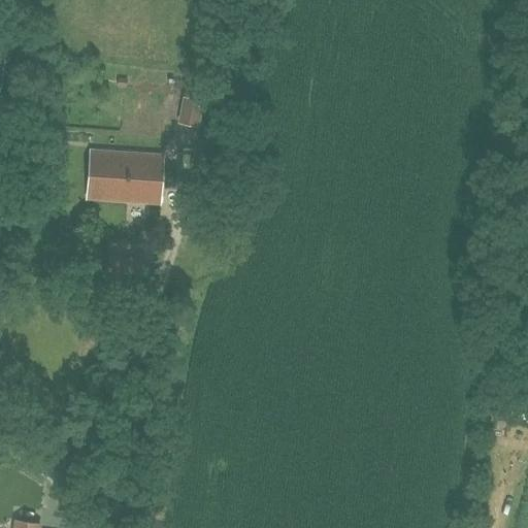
[(197,126),(201,102),(184,99),(179,123),(197,126)]
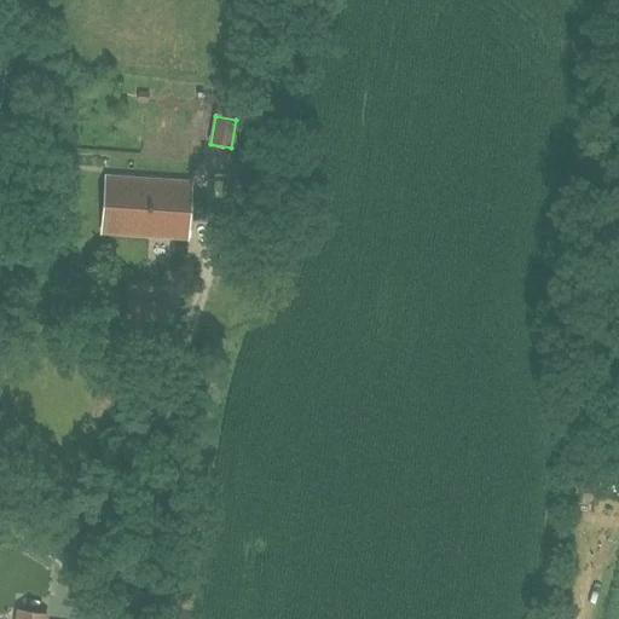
[(186,239),(190,184),(105,178),(102,233),(186,239)]
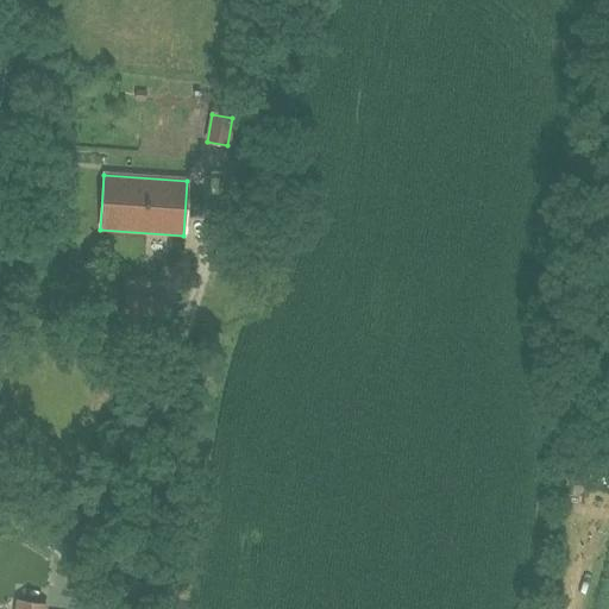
[(44,608),(45,603),(18,598),(16,608),(44,608)]
